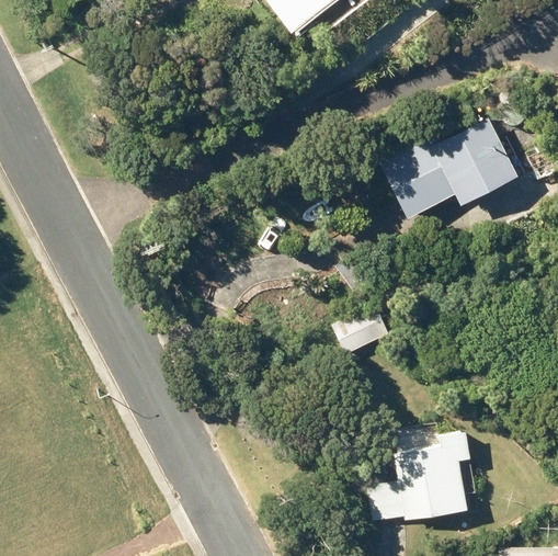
[(266,0),(292,34),(339,0),(266,0)]
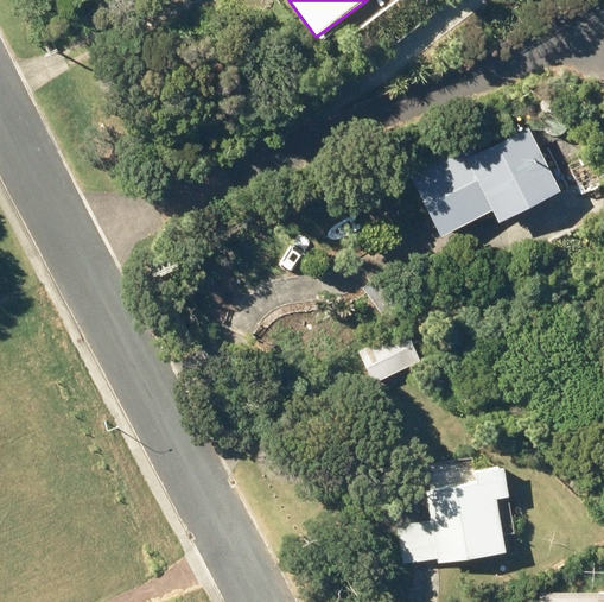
[(472,146),(411,176),(440,234),(491,209),(496,219),(558,188),(528,128),(476,154),(472,146)]
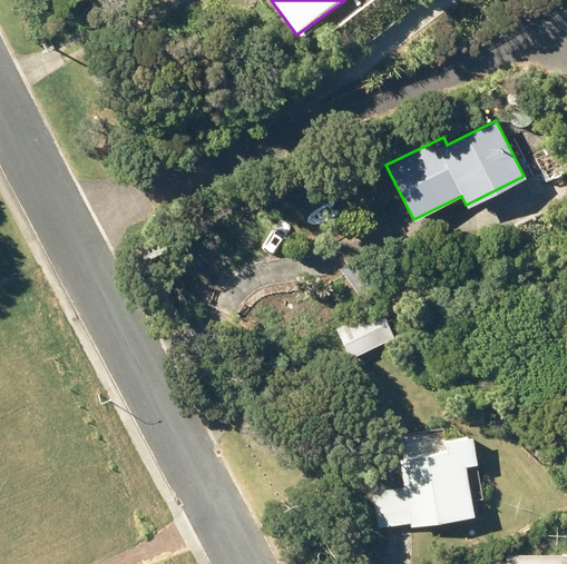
[(534,157),(547,184),(566,175),(566,166),(556,146),(534,157)]
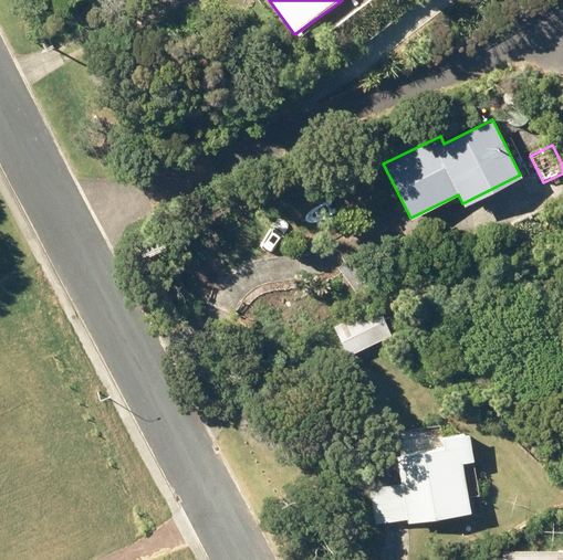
[(378,307),(335,329),(348,358),(393,336),(378,307)]
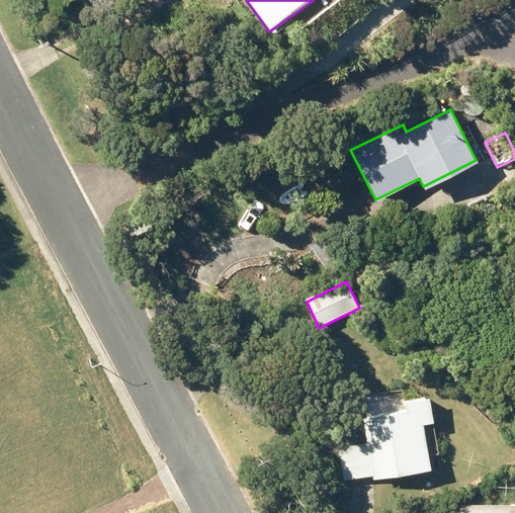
[(422,425),(433,423),(429,398),(405,402),(407,413),(363,420),(367,445),(340,450),(345,482),(373,477),(374,481),(430,471),(422,425)]
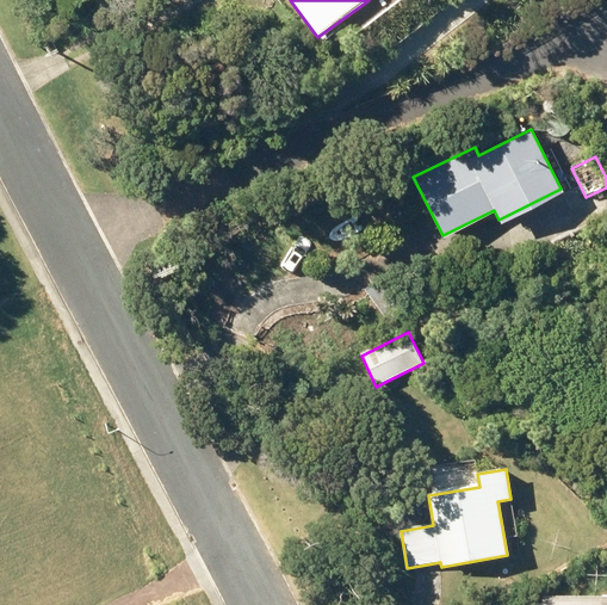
[(545,593),(545,598),(543,598),(543,604),(606,604),(606,597),(577,598),(577,592),(545,593)]
